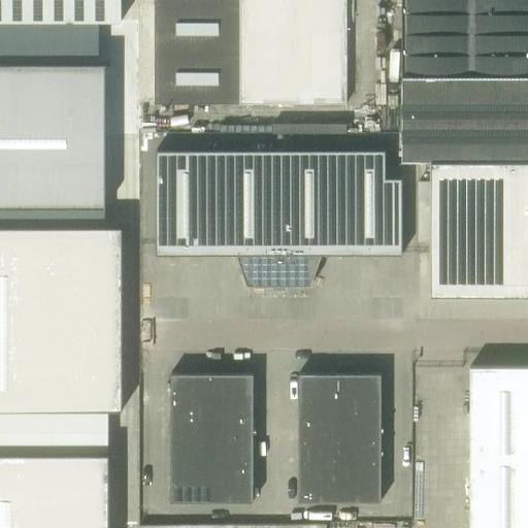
[(0,0),(0,21),(98,21),(121,21),(121,0),(0,0)]
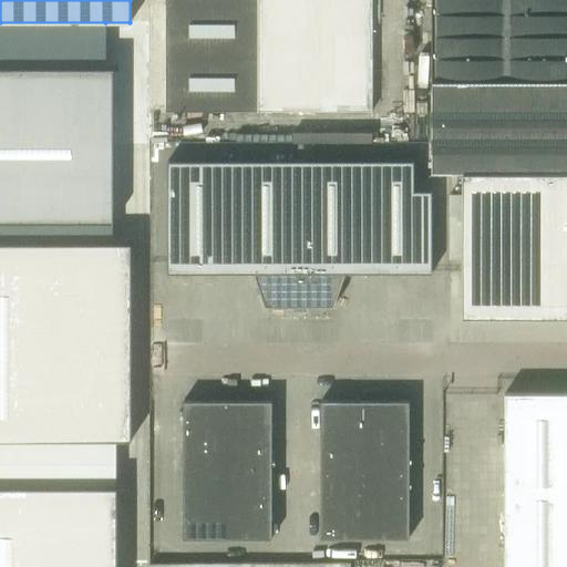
[(372,111),(371,0),(165,0),(165,111),(372,111)]
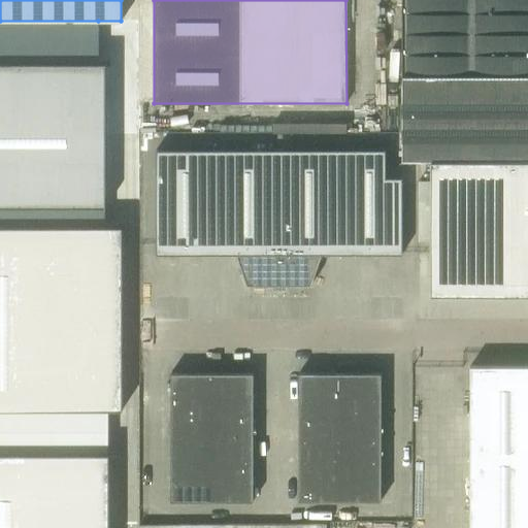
[(527,0),(401,0),(401,161),(429,161),(527,160),(527,0)]
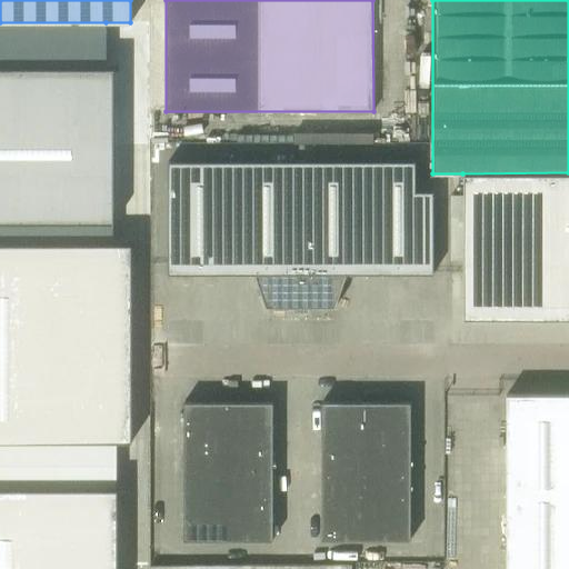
[(0,67),(0,222),(113,222),(113,113),(113,68),(106,68),(0,67)]
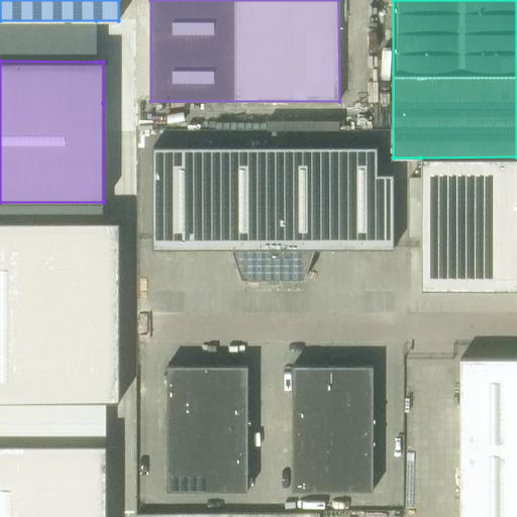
[(152,146),(152,249),(231,249),(241,279),(304,279),(314,248),(393,248),(393,174),(377,174),(377,146),(152,146)]
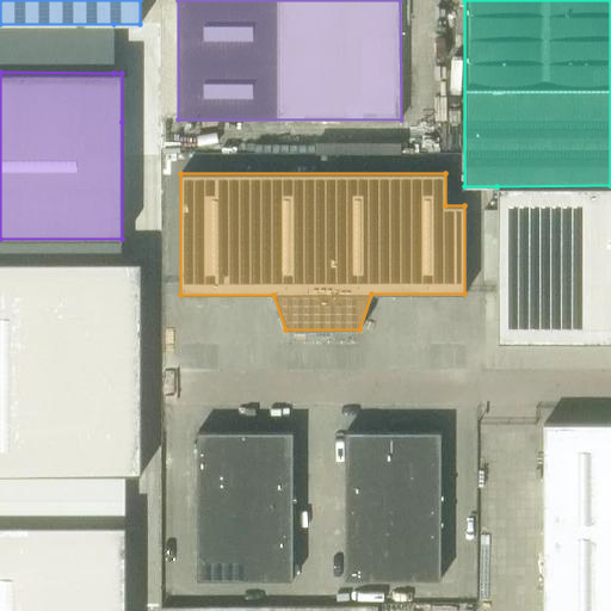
[(610,185),(497,186),(497,344),(500,344),(500,343),(610,343),(610,185)]
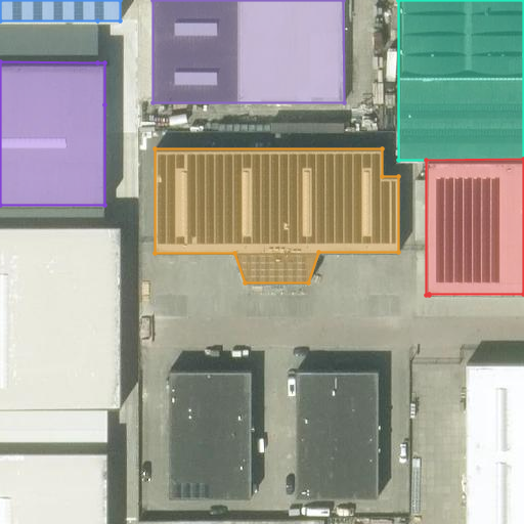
[(121,218),(0,218),(0,406),(122,406),(121,218)]
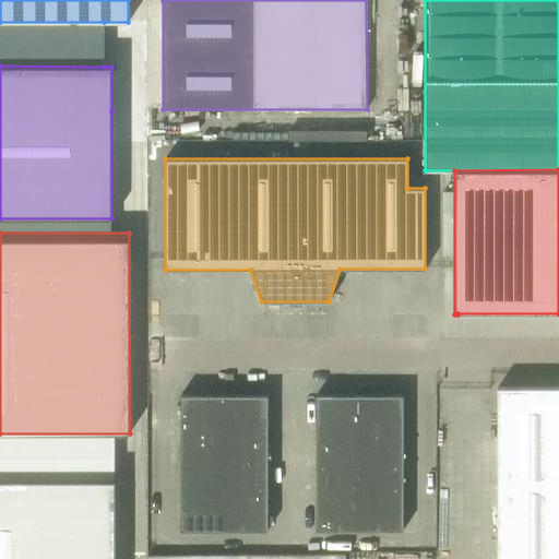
[(145,383),(130,384),(130,423),(145,421),(145,383)]
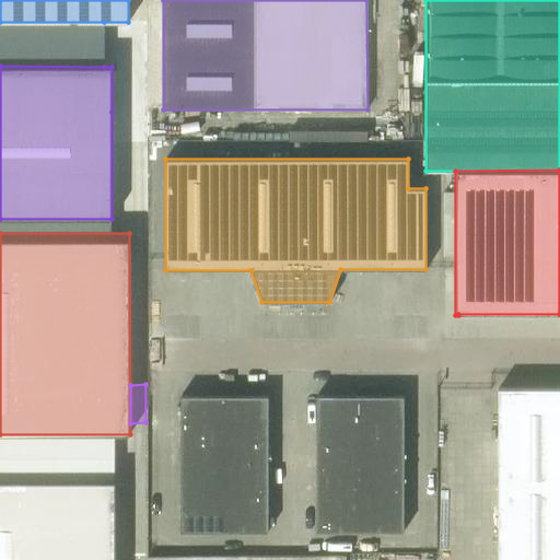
[(559,559),(559,387),(498,388),(498,559),(559,559)]
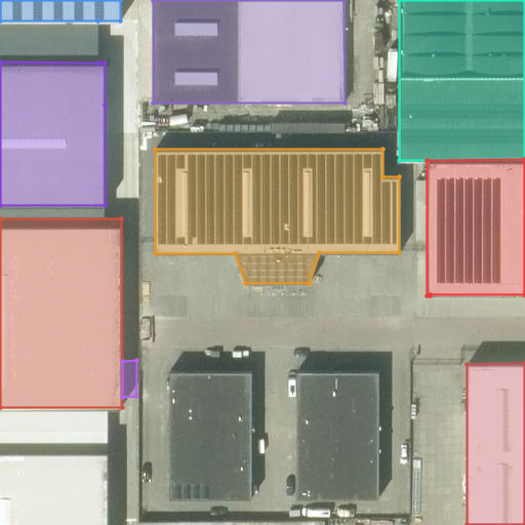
[(169,495),(251,495),(251,371),(169,371),(169,495)]
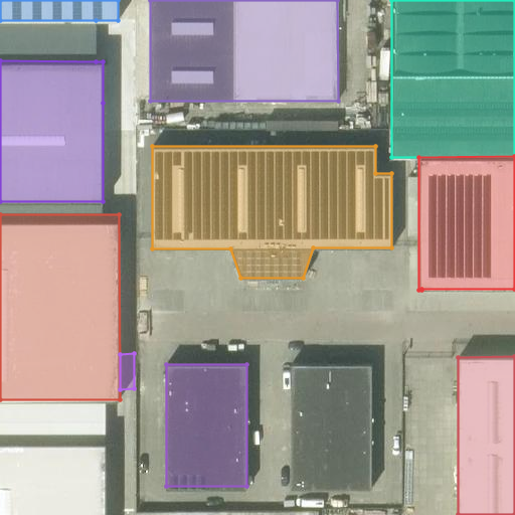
[(291,486),(371,486),(371,364),(291,364),(291,486)]
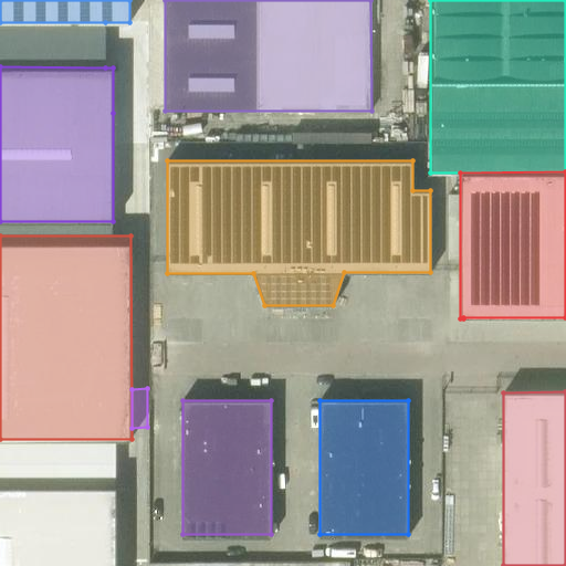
[(116,565),(117,485),(0,485),(0,565),(116,565)]
